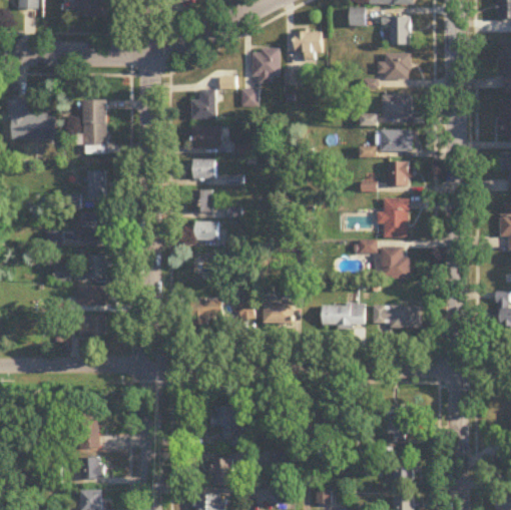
[(17,0),(18,9),(36,9),(36,0),(17,0)]
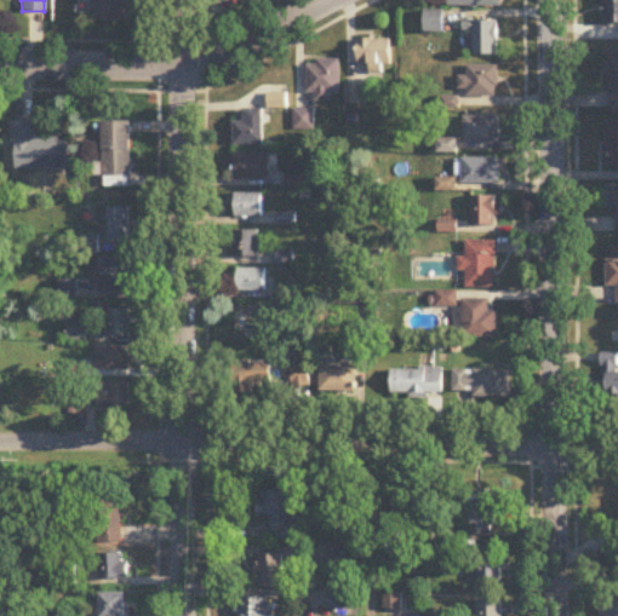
[(87,0),(89,18),(129,18),(129,0),(87,0)]
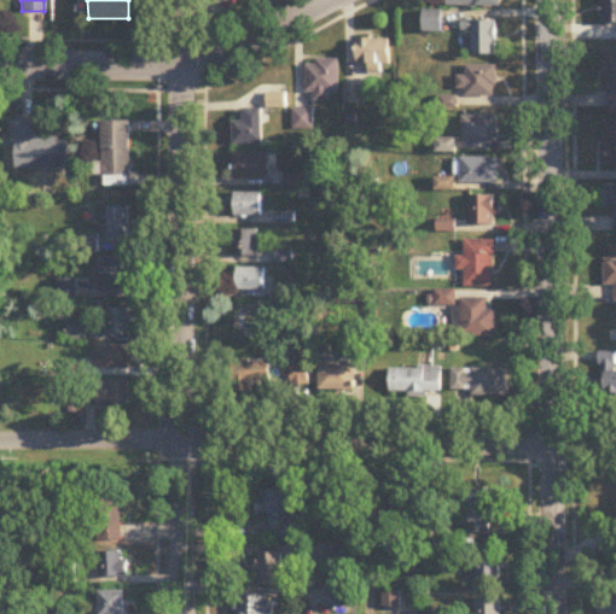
[(615,21),(615,0),(599,0),(599,22),(615,21)]
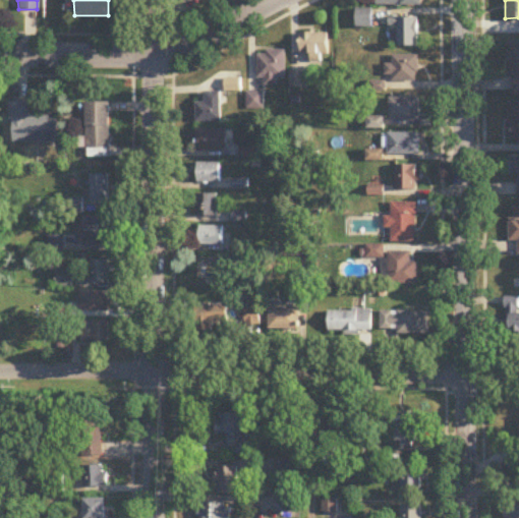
[(416,17),(388,17),(388,25),(396,25),(396,46),(416,46),(416,17)]
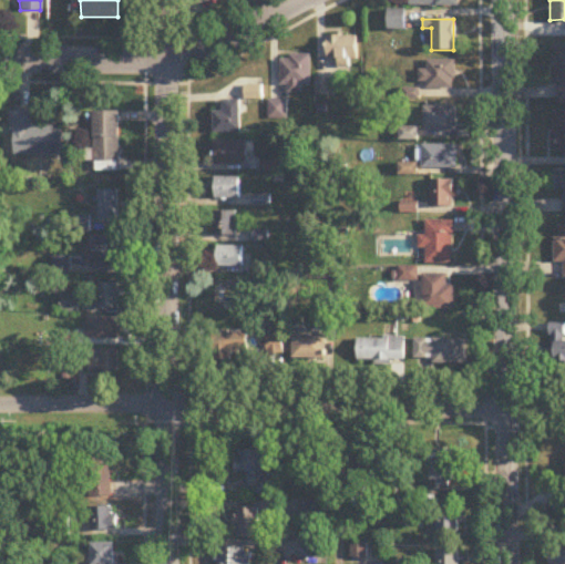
[(325,34),(325,59),(336,59),(336,62),(355,62),(355,34),(325,34)]
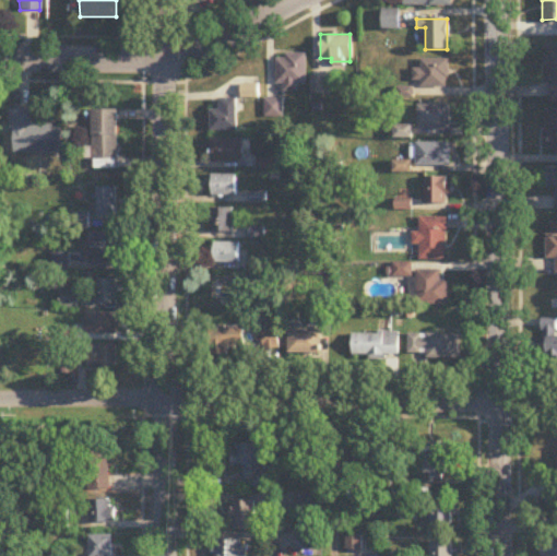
[(556,43),(545,43),(545,101),(556,99),(556,43)]
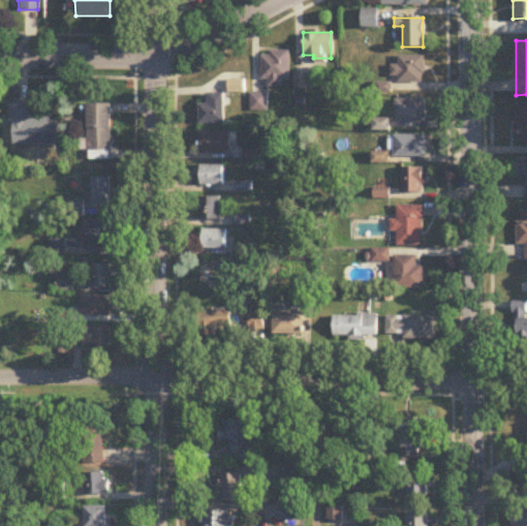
[(287,84),(287,51),(259,51),(259,84),(287,84)]
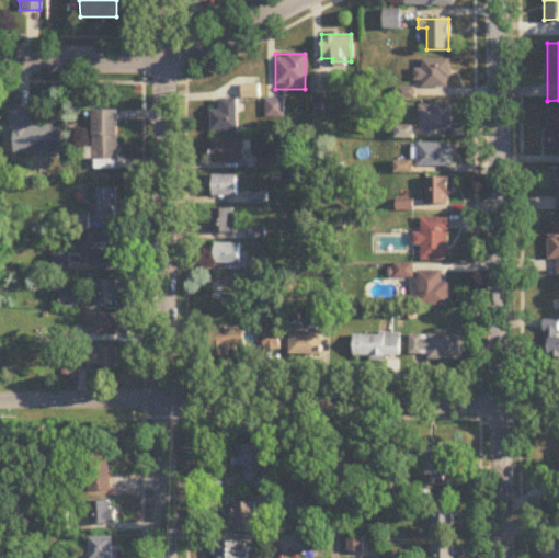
[(449,58),(421,58),(421,68),(414,68),(414,86),(449,86),(449,58)]
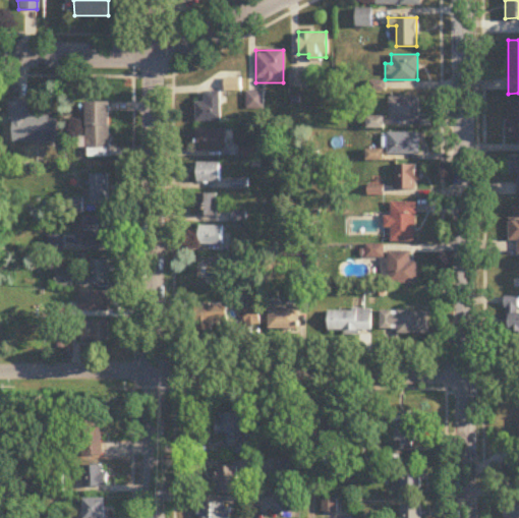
[(303,87),(303,70),(287,70),(287,87),(303,87)]
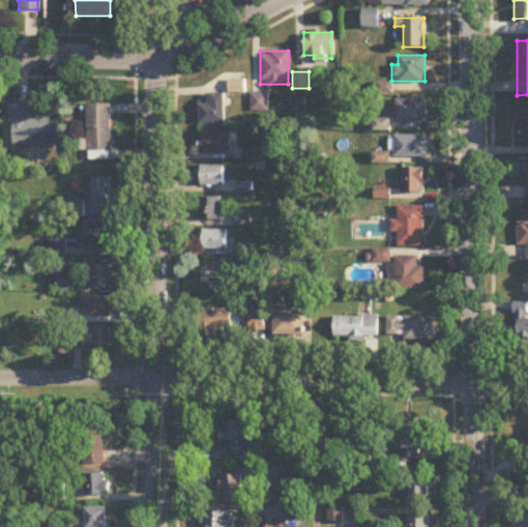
[(198,103),(198,122),(222,122),(222,92),(206,92),(206,103),(198,103)]
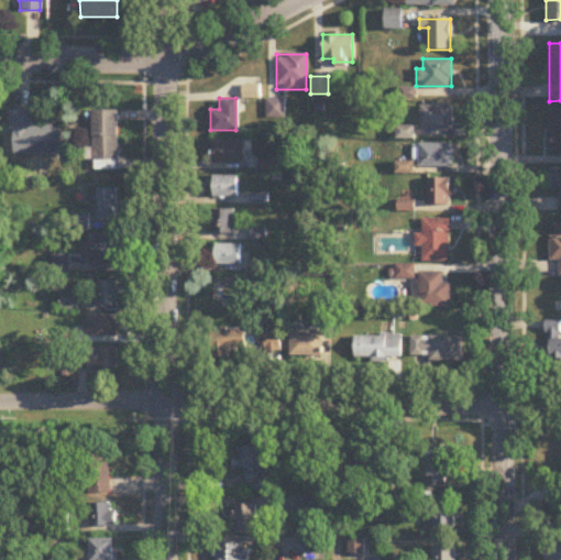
[(451,103),(419,103),(419,128),(451,128),(451,103)]
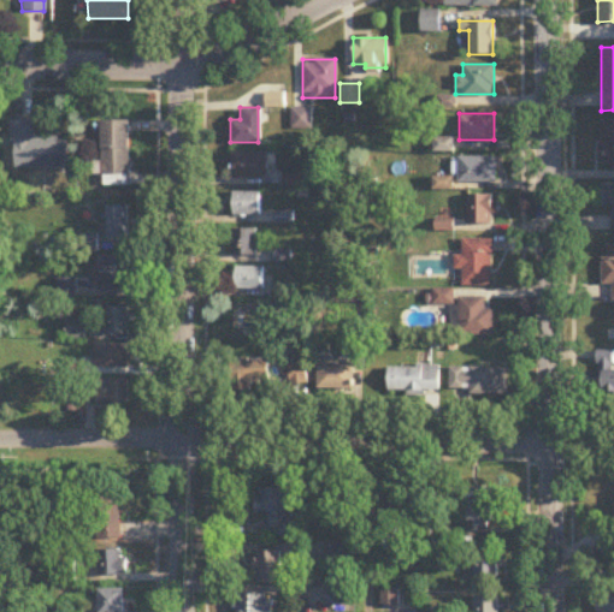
[(600,168),(613,168),(613,118),(600,119),(600,168)]
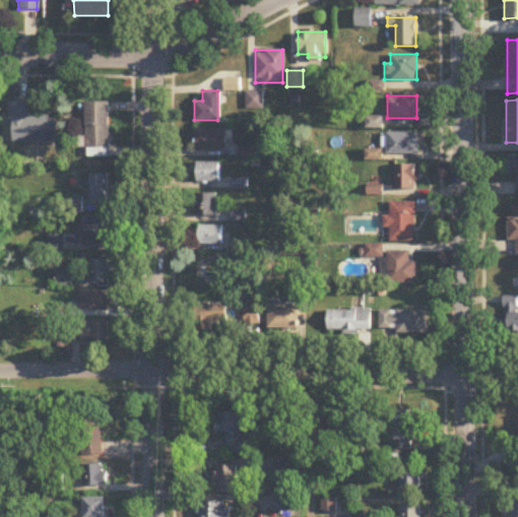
[(57,115),(27,115),(27,101),(9,101),(9,140),(57,140),(57,115)]
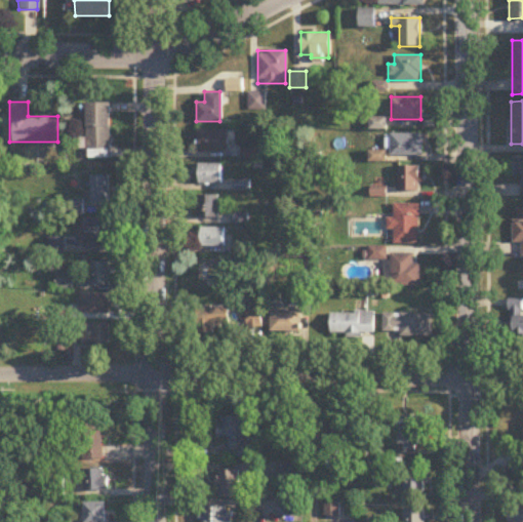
[(86,102),(86,148),(109,148),(109,102),(86,102)]
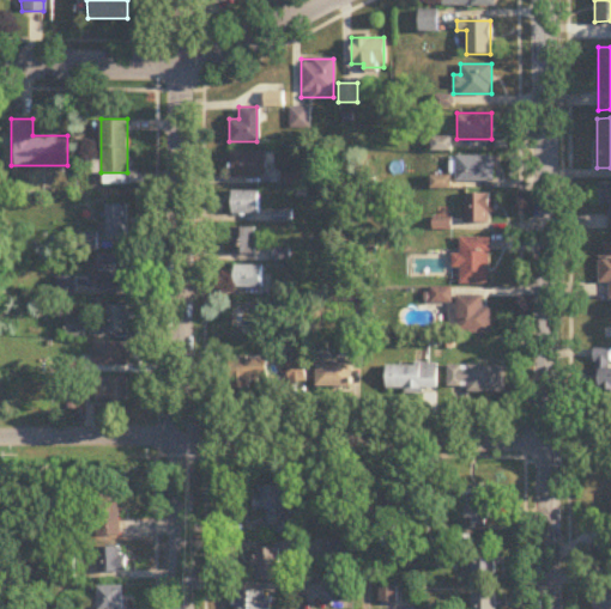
[(264,175),(264,150),(230,150),(230,175),(264,175)]
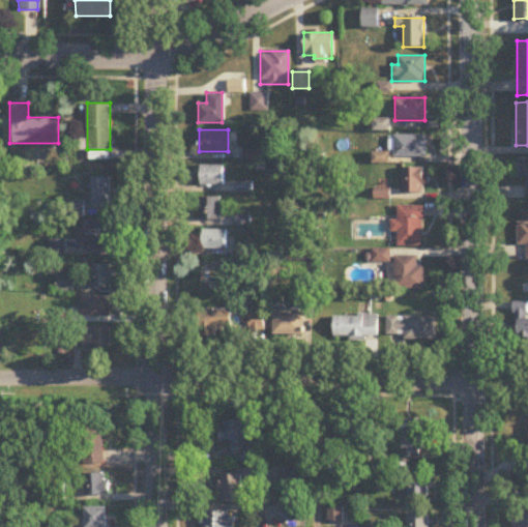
[(392,134),(392,156),(426,156),(426,134),(392,134)]
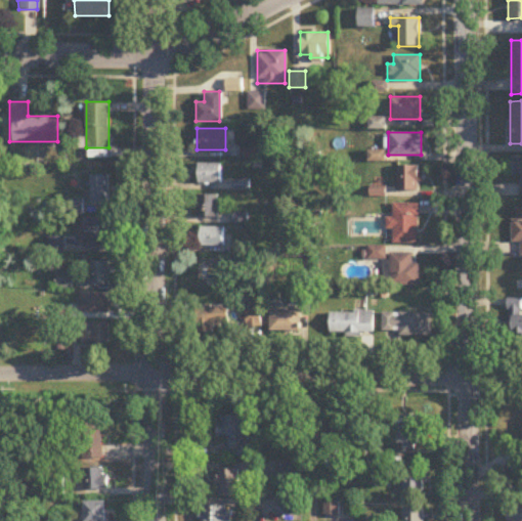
[(520,175),(520,196),(521,196),(521,156),(511,156),(511,175),(520,175)]
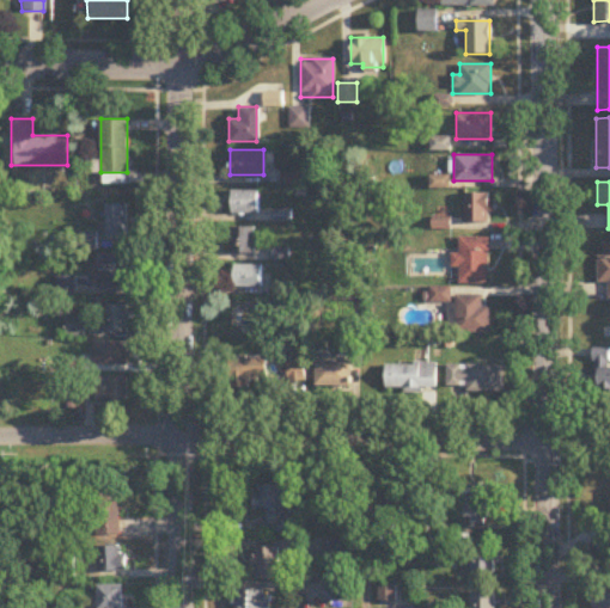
[(258,213),(258,189),(230,189),(230,213),(258,213)]
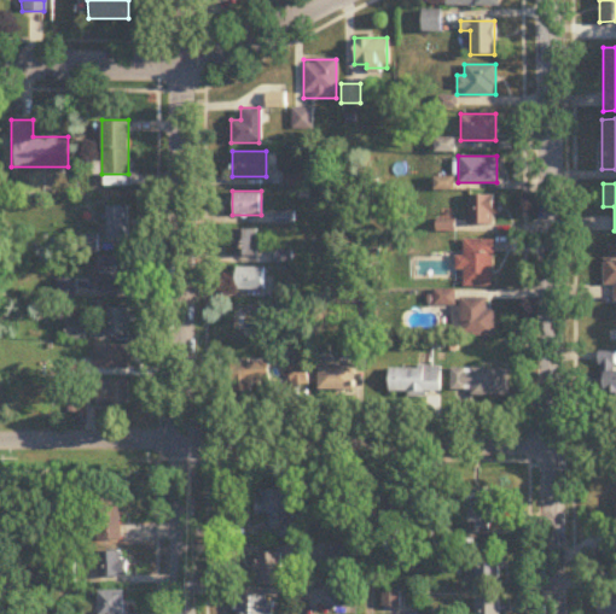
[(493,223),(493,194),(468,194),(468,223),(493,223)]
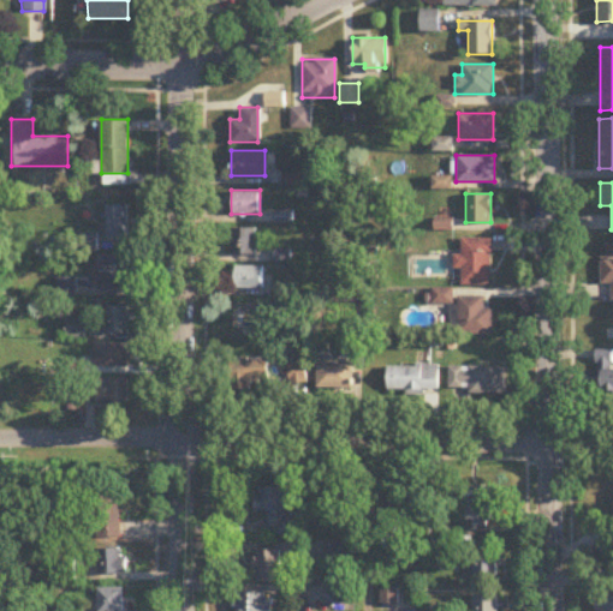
[(105,238),(128,238),(128,203),(105,203),(105,238)]
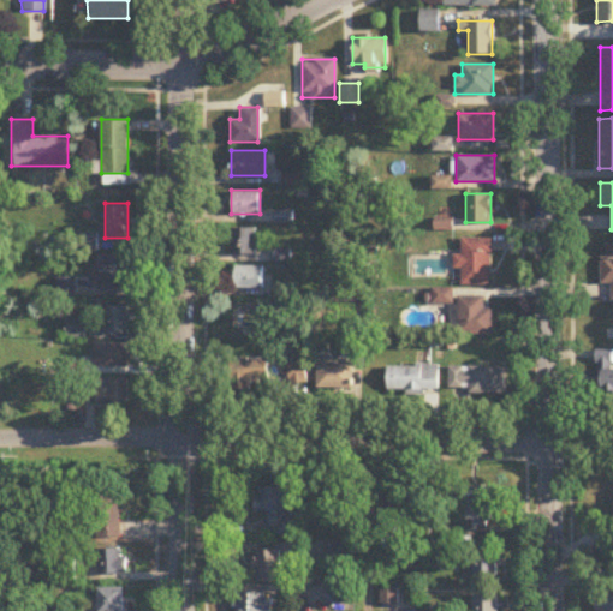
[(259,252),(259,226),(230,226),(230,252),(259,252)]
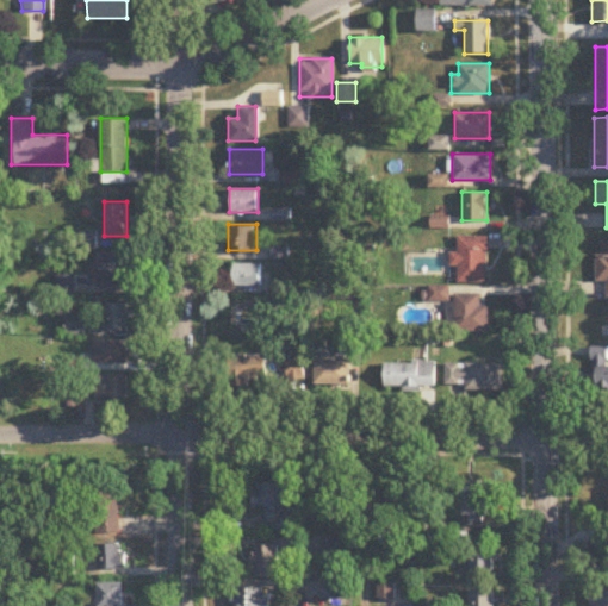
[(456,281),(485,281),(485,235),(456,236),(456,281)]
